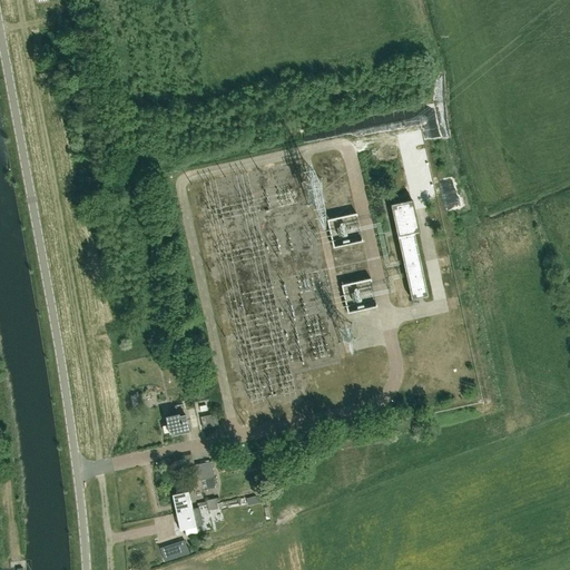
[(412,199),(390,204),(411,300),(428,296),(414,233),(419,232),(412,199)]
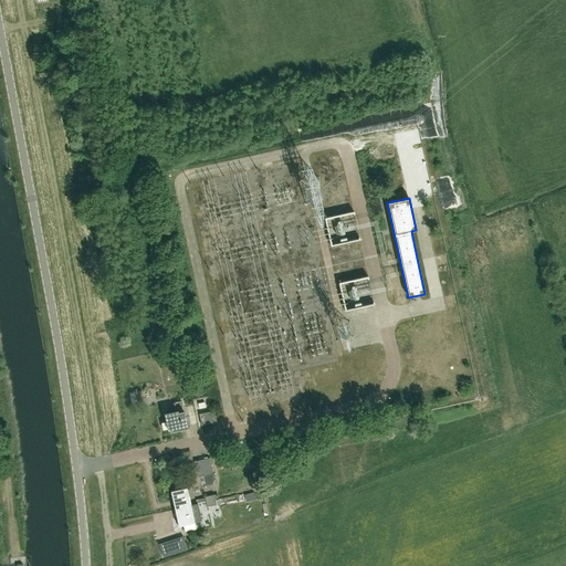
[(370,296),(384,295),(383,280),(365,282),(365,283),(341,285),(342,299),(349,297),(349,303),(358,303),(358,299),(370,297),(370,296)]
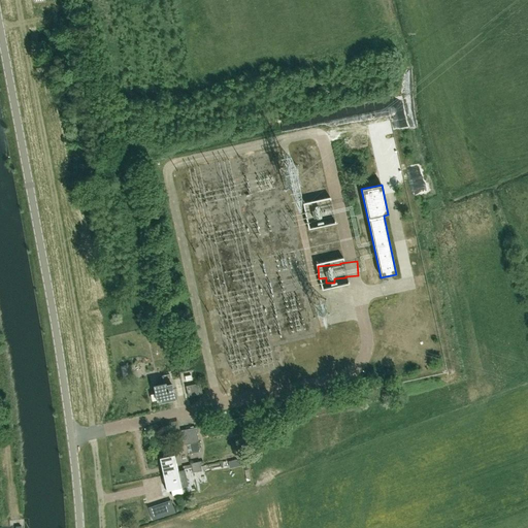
[(153,311),(144,314),(146,324),(155,322),(153,311)]
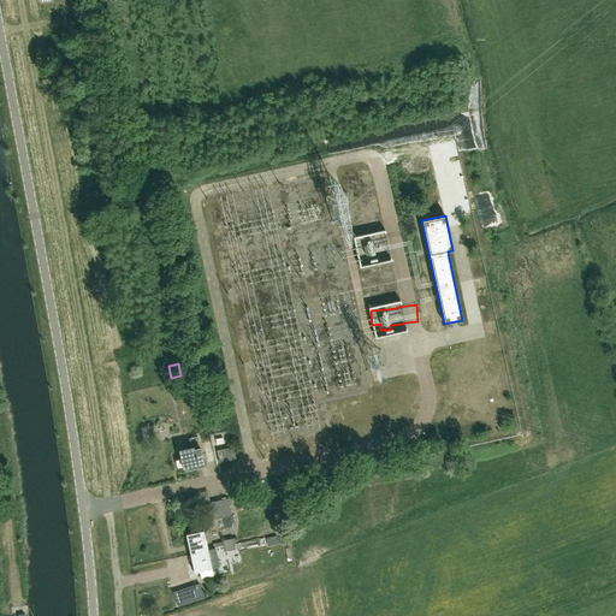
[(209,439),(203,442),(208,465),(214,462),(209,439)]
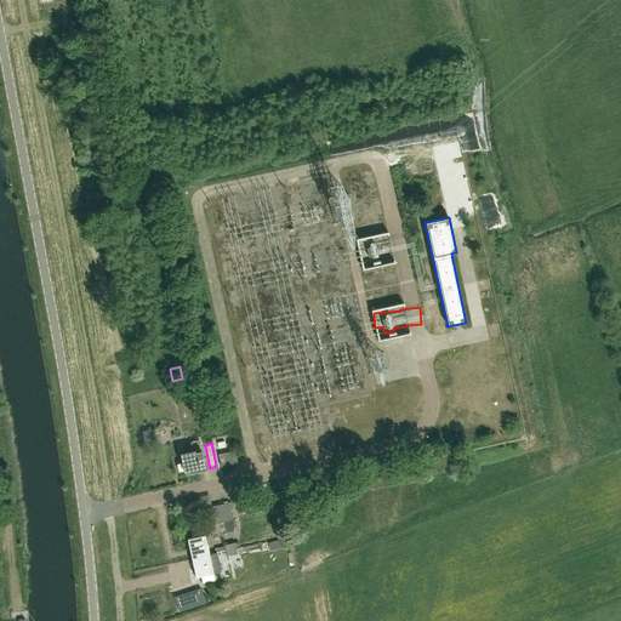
[(183,472),(189,471),(189,473),(205,469),(201,451),(195,454),(194,450),(180,454),(183,472)]
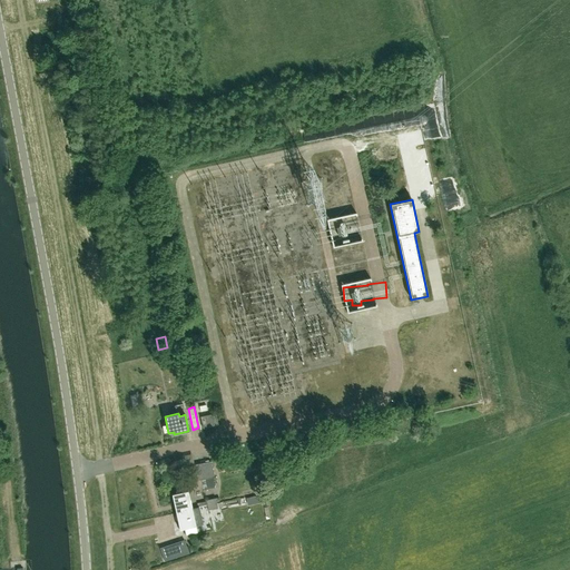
[(200,416),(203,428),(218,425),(215,413),(200,416)]
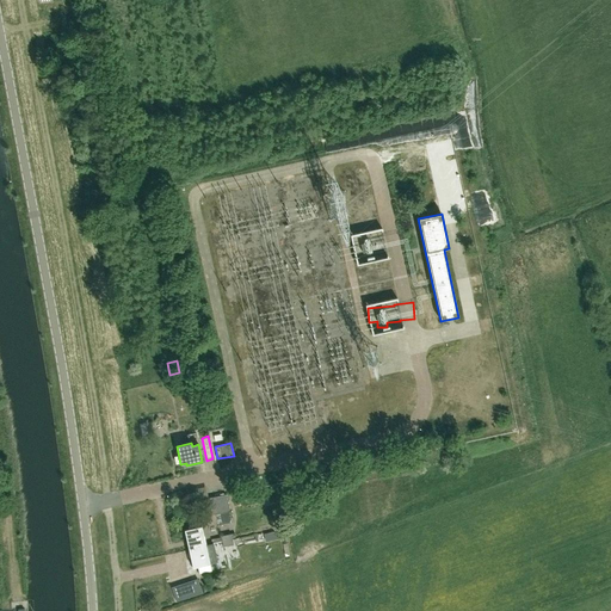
[(226,494),(205,499),(209,516),(215,514),(217,523),(221,523),(222,524),(229,523),(230,518),(226,494)]
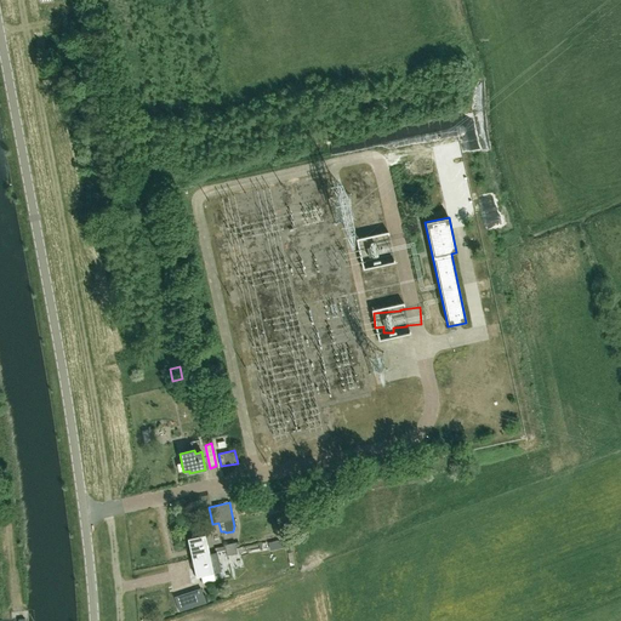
[(192,558),(209,554),(205,535),(188,539),(192,558)]
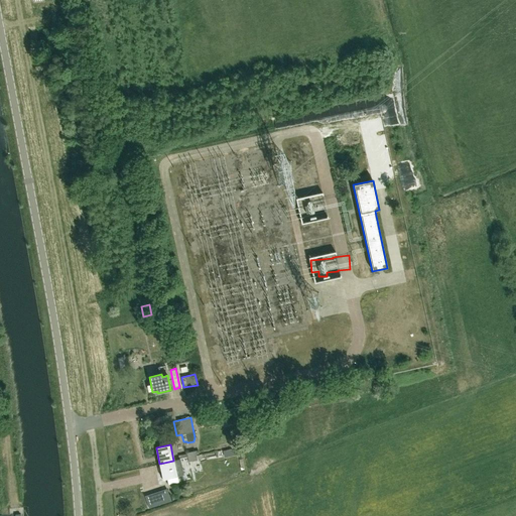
[(176,476),(173,461),(159,464),(162,479),(176,476)]
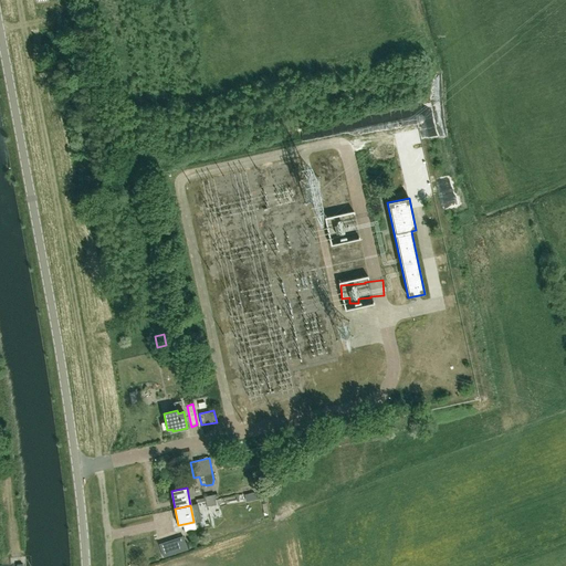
[(180,551),(187,549),(184,536),(177,538),(180,551)]
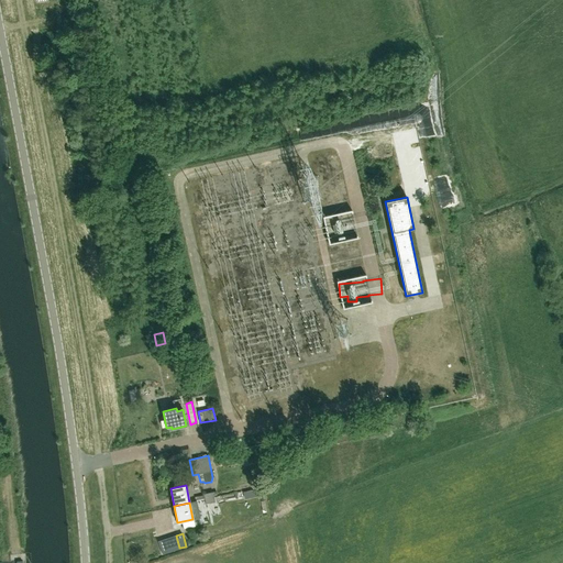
[(168,552),(164,540),(158,542),(162,554),(168,552)]
